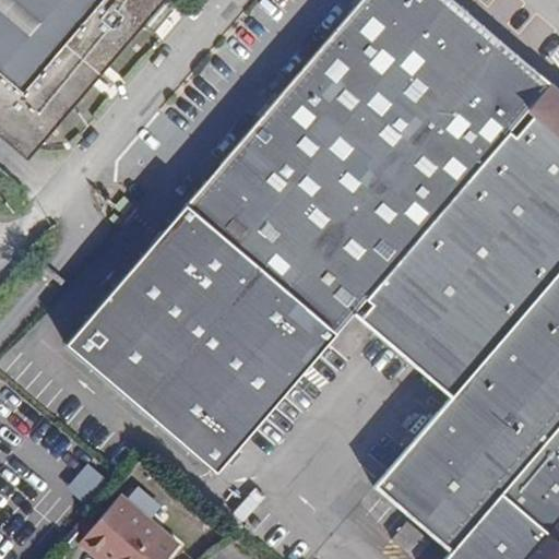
[(0,0),(0,117),(30,143),(151,0),(0,0)]
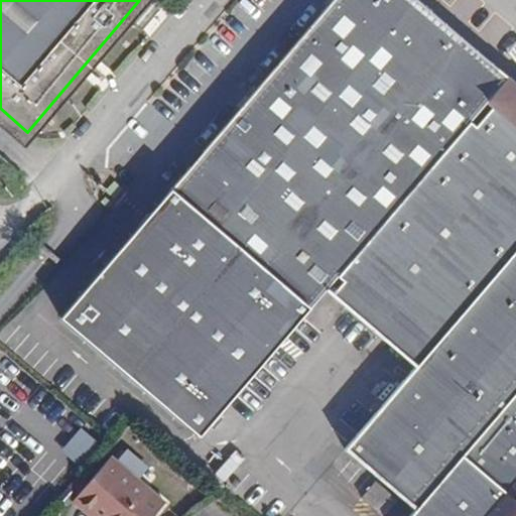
[(335,0),(63,316),(200,435),(328,287),(510,77),(420,0),(335,0)]
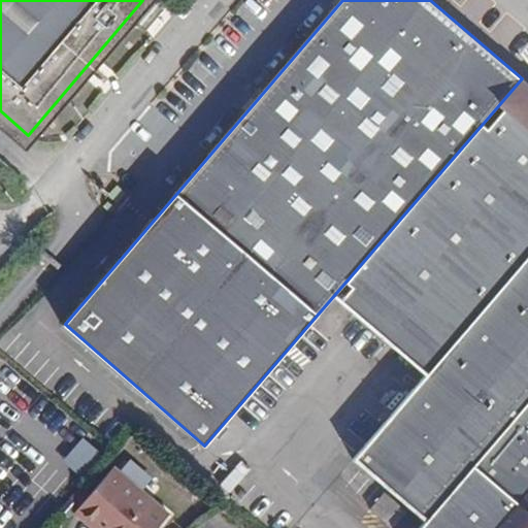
[(527,527),(527,84),(522,78),(335,294),(427,372),(355,457),(427,519),(418,527),(527,527)]
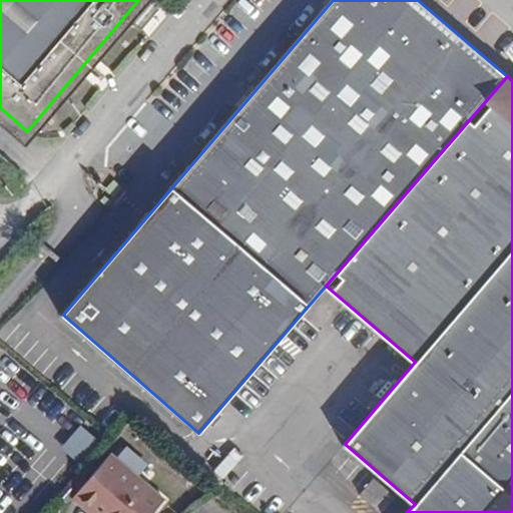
[(82,415),(61,438),(81,456),(102,434),(82,415)]
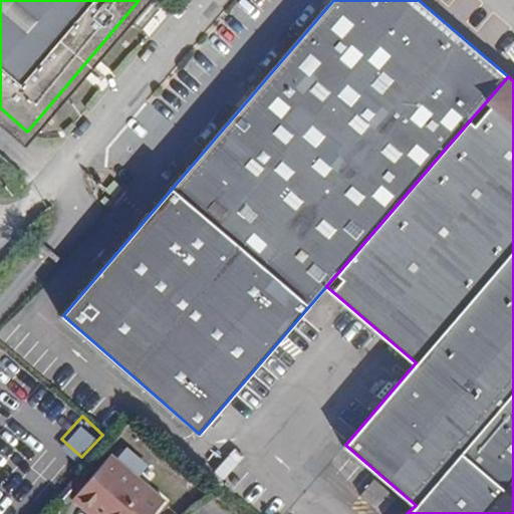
[(98,513),(154,513),(165,501),(110,456),(74,500),(90,513),(93,513),(96,512),(98,513)]
